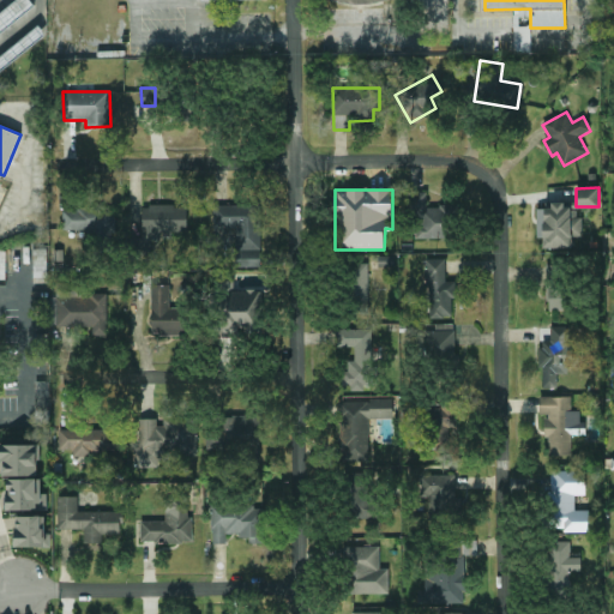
[(411,240),(451,238),(450,206),(427,206),(426,191),(410,192),(411,240)]
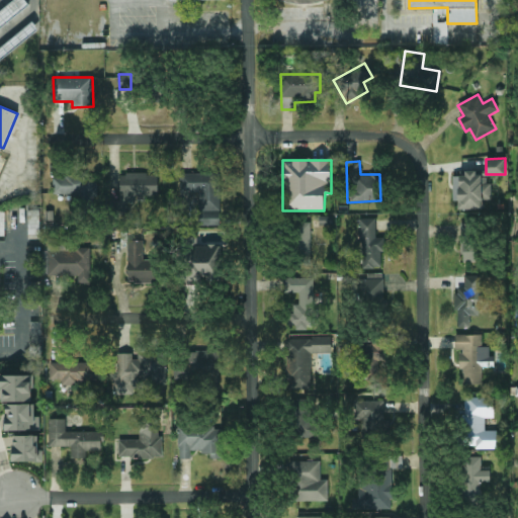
[(484,208),(483,200),(491,200),(490,176),(477,176),(476,170),(465,171),(465,176),(452,176),(453,201),(458,201),(458,209),(484,208)]
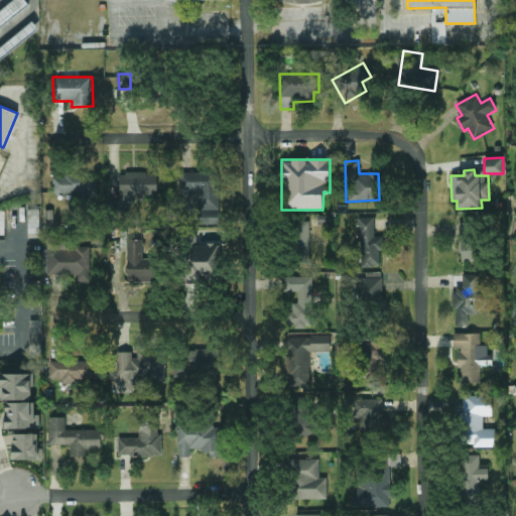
[(157,172),(120,173),(120,203),(137,203),(137,196),(157,196),(157,172)]
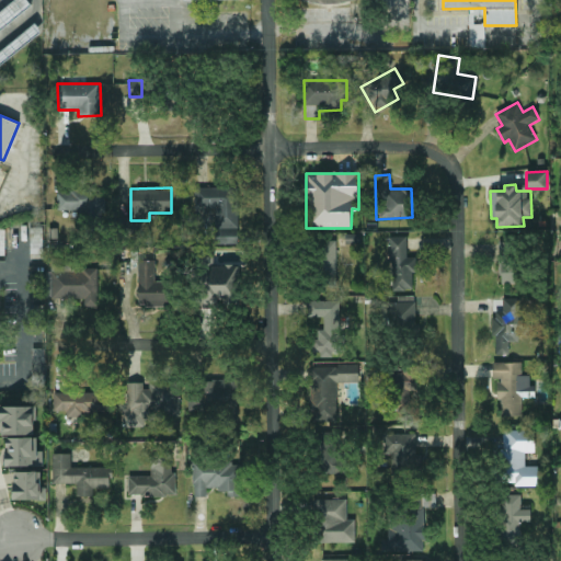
[(216,243),(238,244),(238,187),(195,187),(195,208),(216,208),(216,243)]
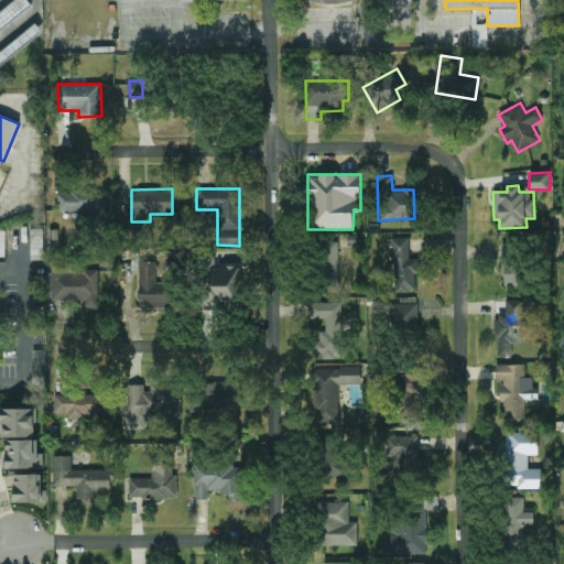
[(58,212),(82,210),(82,217),(106,217),(105,190),(57,191),(58,212)]
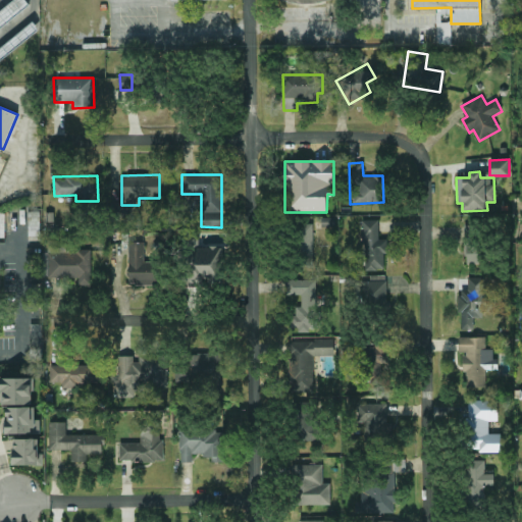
[(29,236),(41,236),(40,211),(29,212),(29,236)]
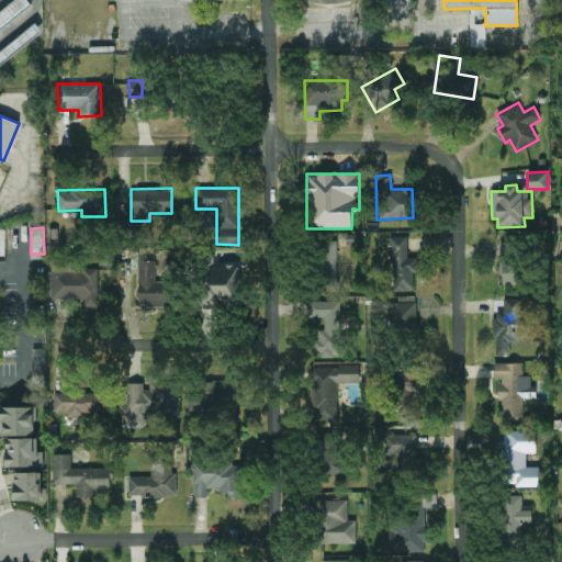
[(414,258),(408,258),(407,237),(392,237),(392,292),(415,291),(414,258)]
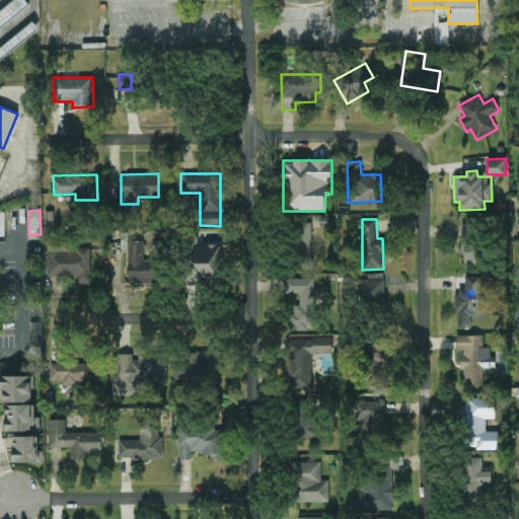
[(312,224),(295,223),(293,269),(311,270),(312,224)]
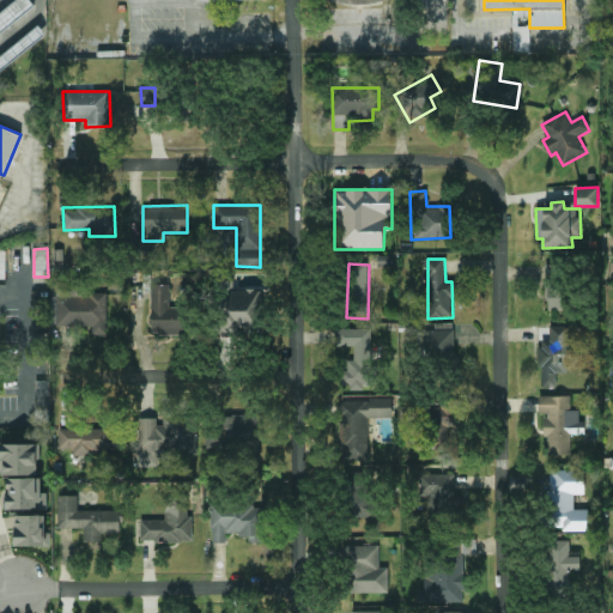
[(546,309),(568,310),(569,265),(547,265),(546,309)]
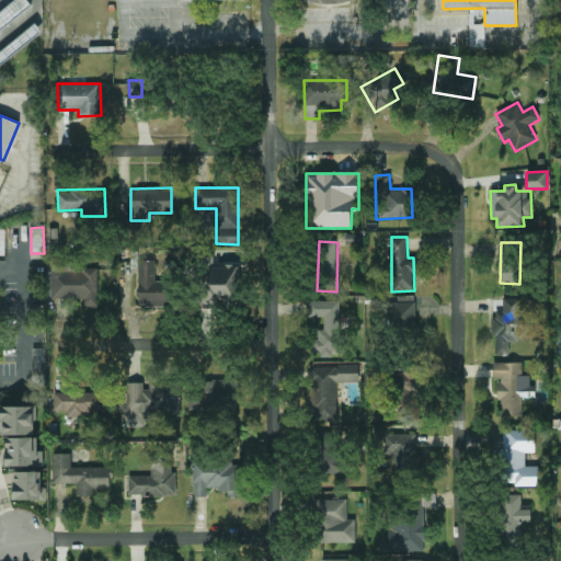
[(139,306),(168,306),(168,282),(156,282),(155,261),(138,261),(139,306)]
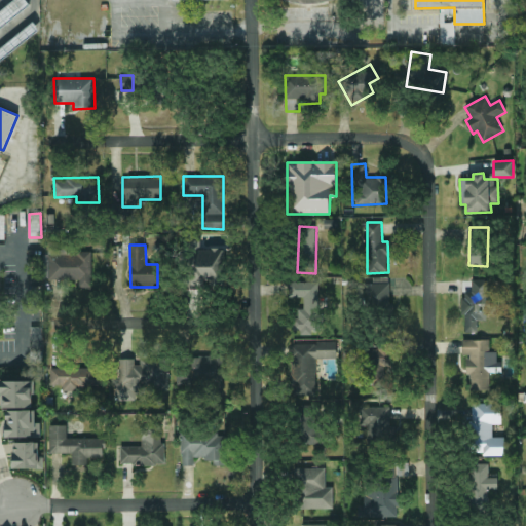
[(223,285),(225,250),(190,249),(189,284),(223,285)]
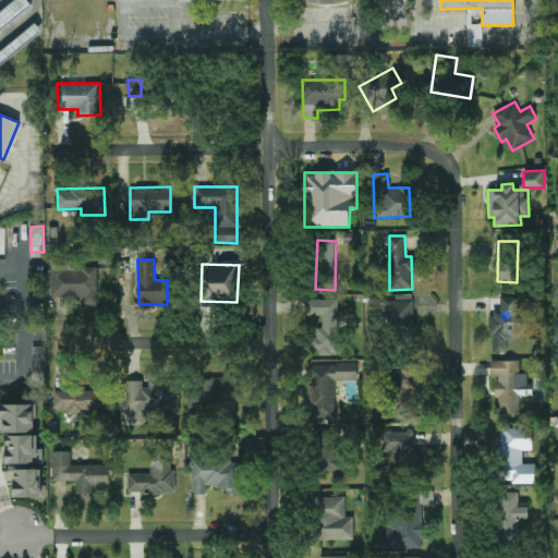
[(46,296),(84,296),(84,305),(98,305),(97,265),(46,266),(46,296)]
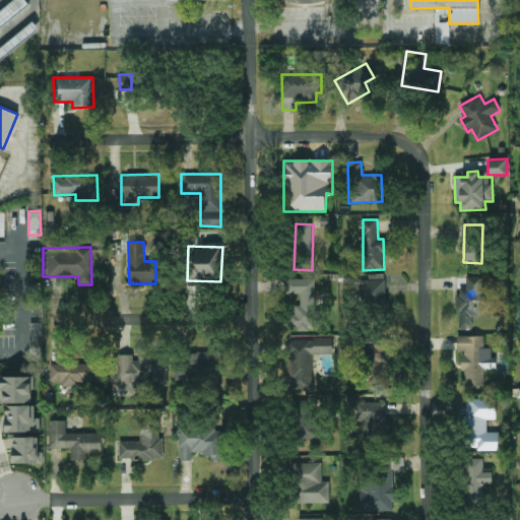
[(386,274),(369,274),(369,280),(360,280),(359,306),(385,307),(386,274)]
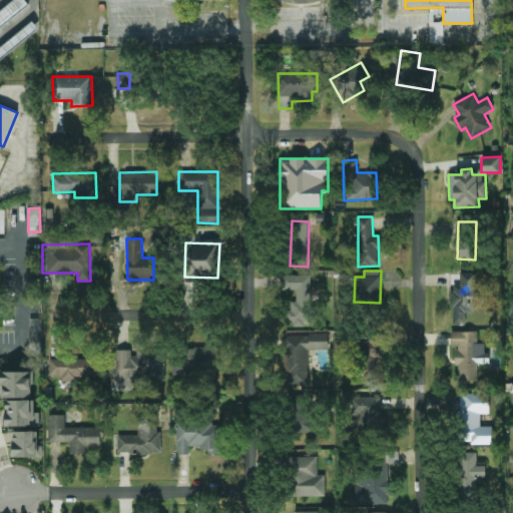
[(452,325),(466,325),(466,313),(474,313),(475,304),(480,304),(480,273),(460,273),(459,285),(452,285),(452,325)]
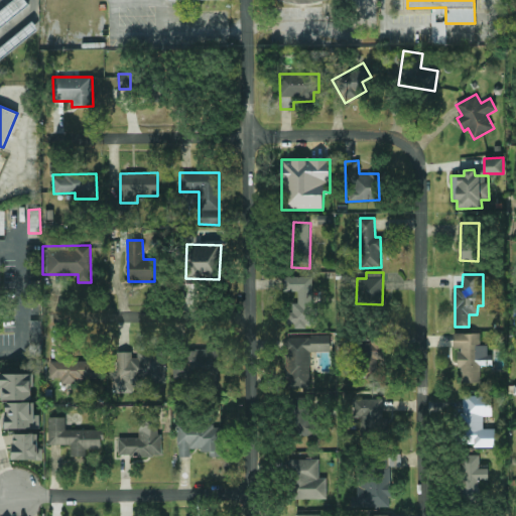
[(312,276),(283,277),(283,291),(298,291),(298,303),(288,303),(288,328),(313,328),(312,276)]
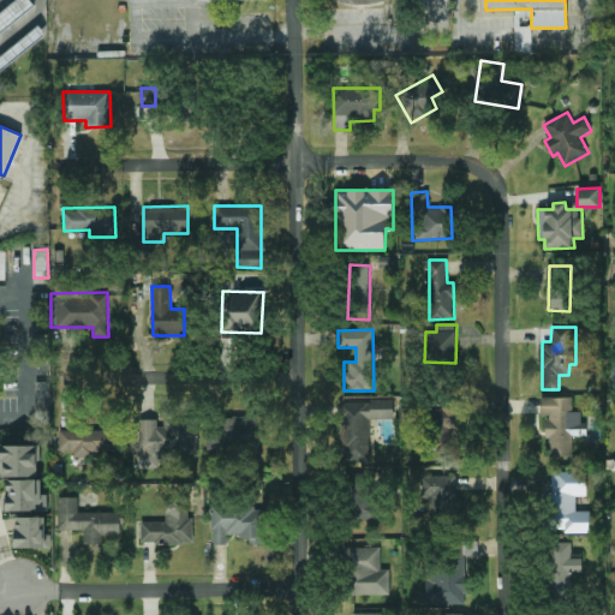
[(36,422),(51,422),(49,358),(35,358),(36,422)]
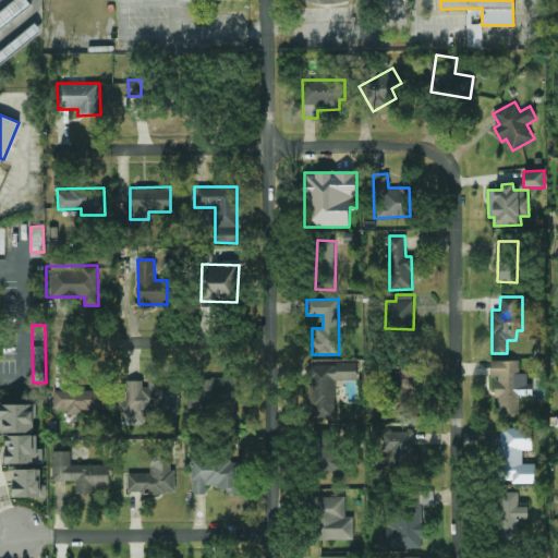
[(519,361),(490,361),(490,376),(497,376),(497,414),(520,414),(520,396),(532,396),(532,383),(528,383),(528,373),(519,373),(519,361)]
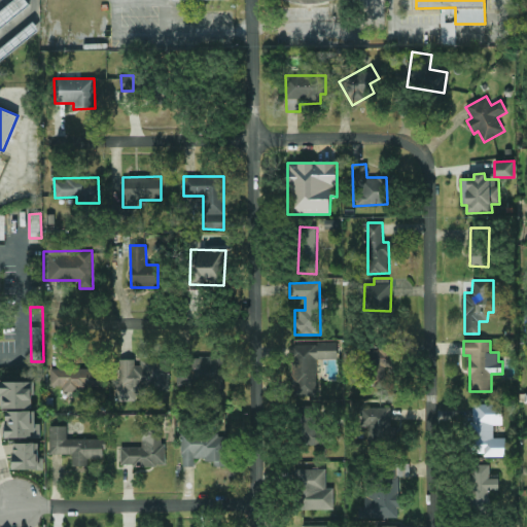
[(338,343),(290,344),(291,396),(317,396),(316,359),(338,359),(338,343)]
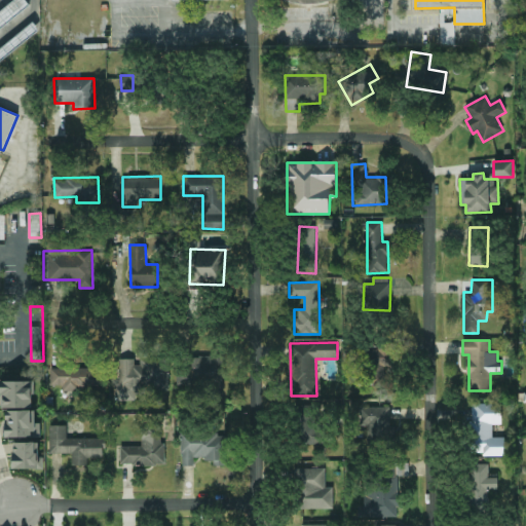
[(366,346),(364,384),(386,385),(387,348),(366,346)]
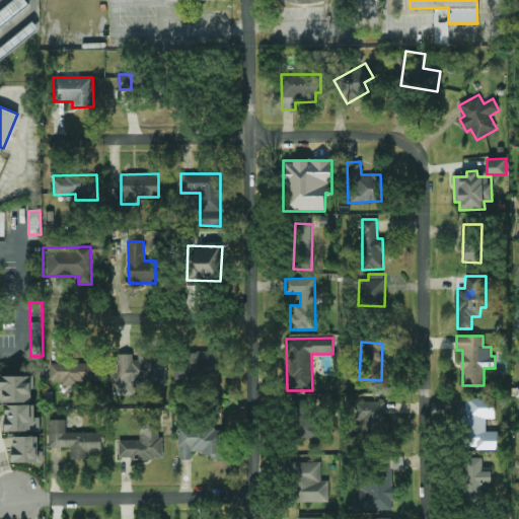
[(220,352),(189,351),(188,371),(212,372),(211,387),(219,387),(220,352)]
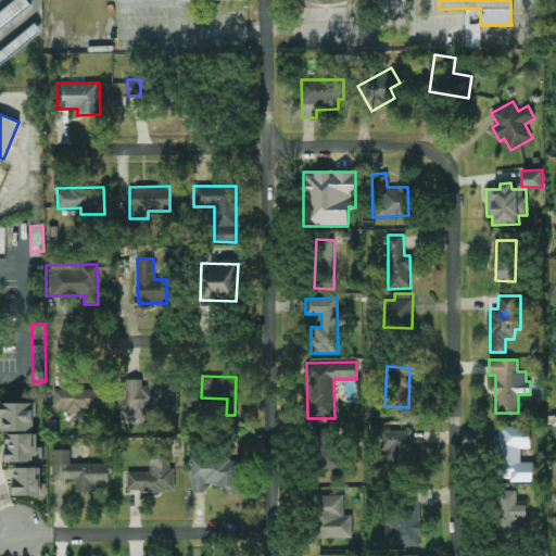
[(124,379),(124,422),(143,422),(143,414),(179,414),(179,377),(146,377),(146,379),(124,379)]
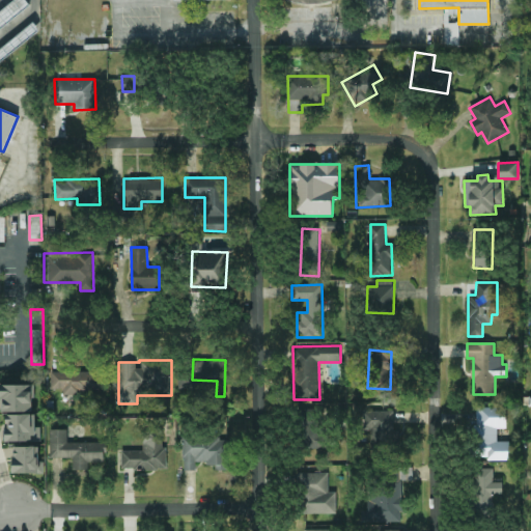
[(52,389),(63,388),(63,392),(107,392),(107,371),(51,372),(52,389)]
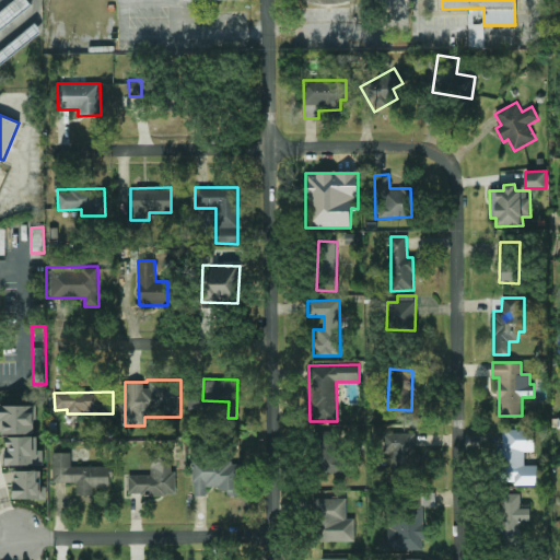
[(36,406),(0,406),(1,434),(36,434),(36,406)]
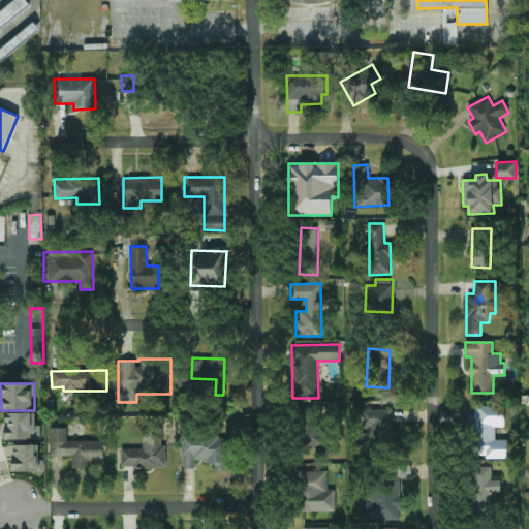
[(473,405),(472,457),(507,458),(507,440),(496,439),(496,427),(504,427),(505,405),(473,405)]
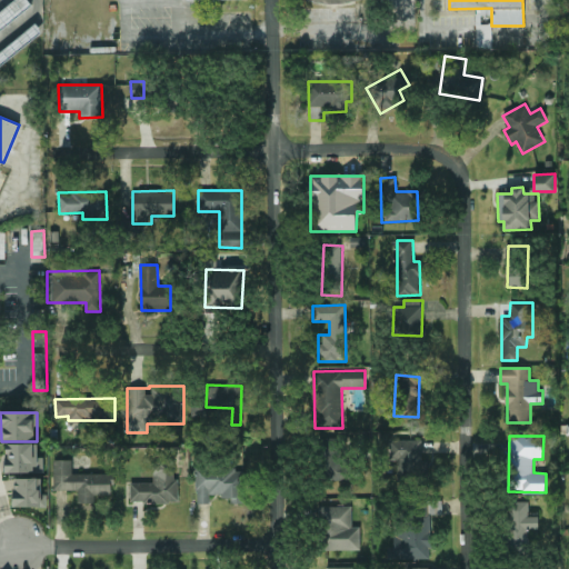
[(348,481),(349,439),(322,439),(321,480),(348,481)]
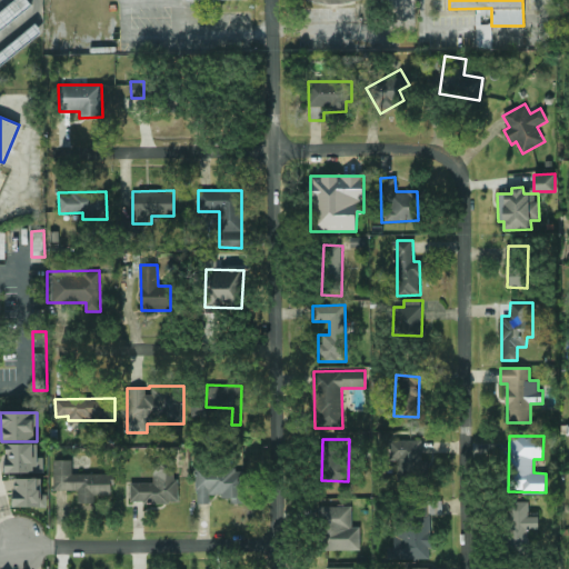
[(389,440),(389,460),(397,460),(397,481),(428,481),(428,461),(421,460),(422,440),(389,440)]
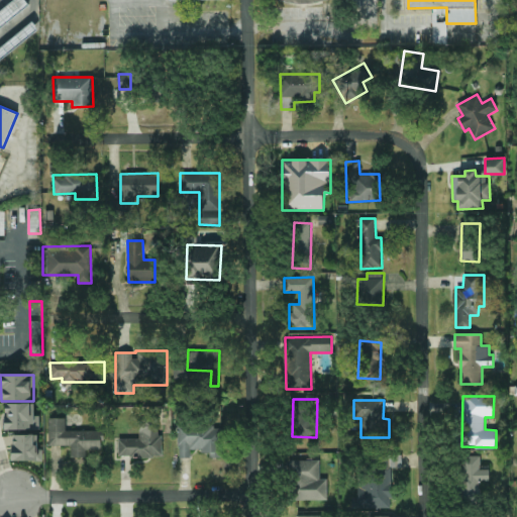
[(6,430),(39,429),(39,415),(34,415),(34,403),(5,403),(6,430)]
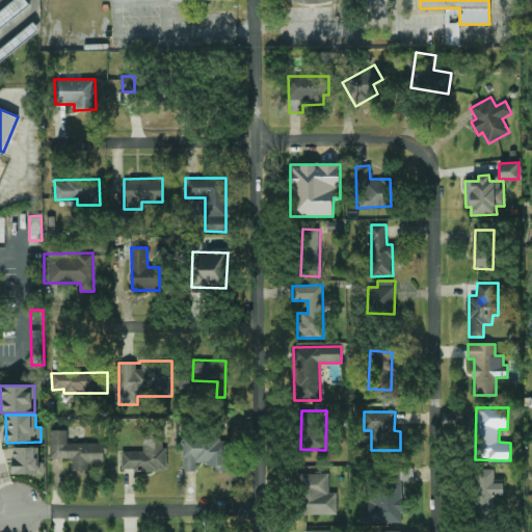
[(73,458),(73,471),(89,471),(89,463),(106,462),(105,443),(68,444),(67,430),(50,430),(51,458),(73,458)]
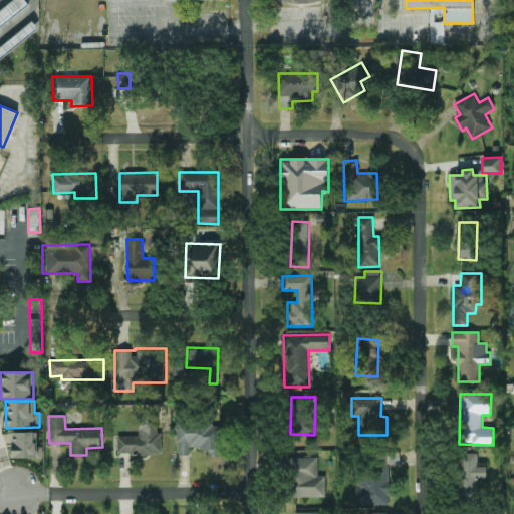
[(117,454),(162,455),(162,433),(158,433),(158,416),(139,416),(139,437),(117,437),(117,454)]
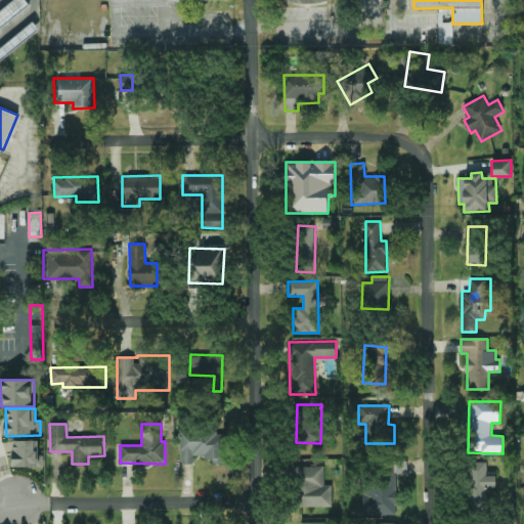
[(180,432),(181,465),(193,464),(193,456),(212,456),(212,464),(225,464),(225,432),(180,432)]
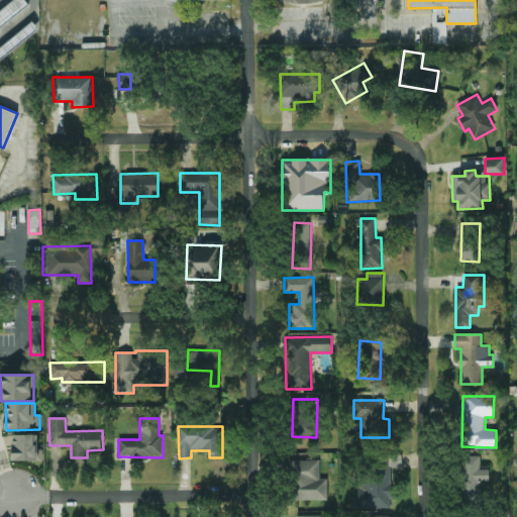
[(13,460),(43,460),(42,449),(38,449),(38,434),(13,434),(13,460)]
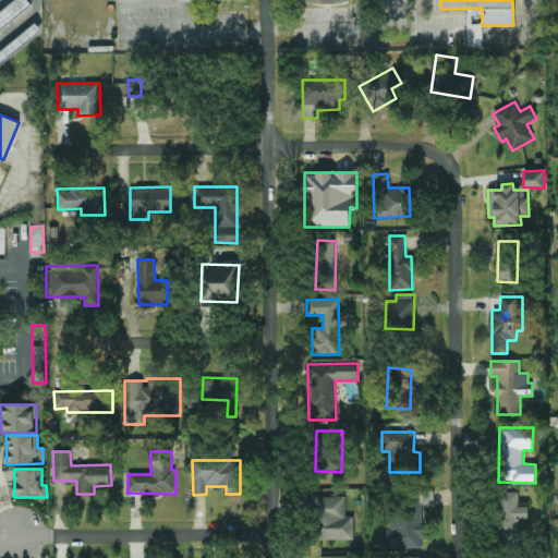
[(422,492),(398,492),(399,513),(386,513),(386,536),(380,536),(380,548),(422,548),(422,492)]
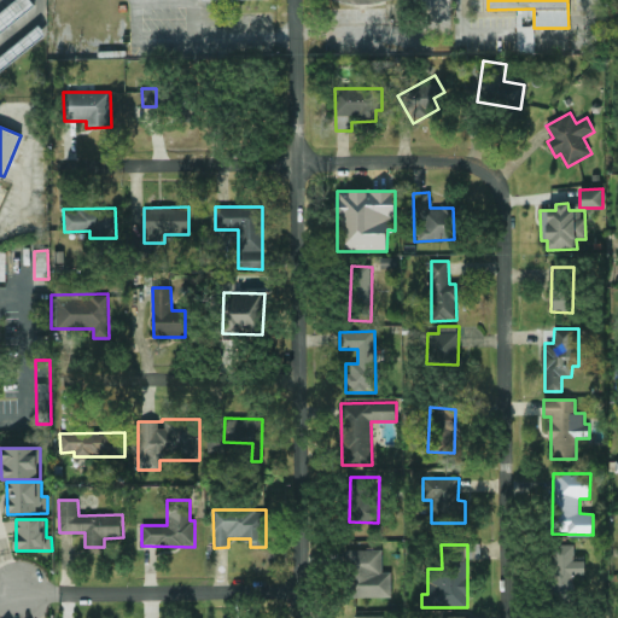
[(575,546),(552,546),(551,590),(577,590),(577,578),(586,578),(586,561),(575,561),(575,546)]
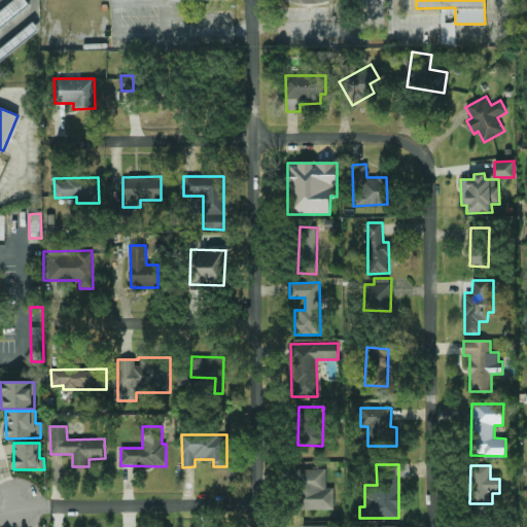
[(326,468),(295,469),(296,510),(334,510),(334,488),(326,488),(326,468)]
